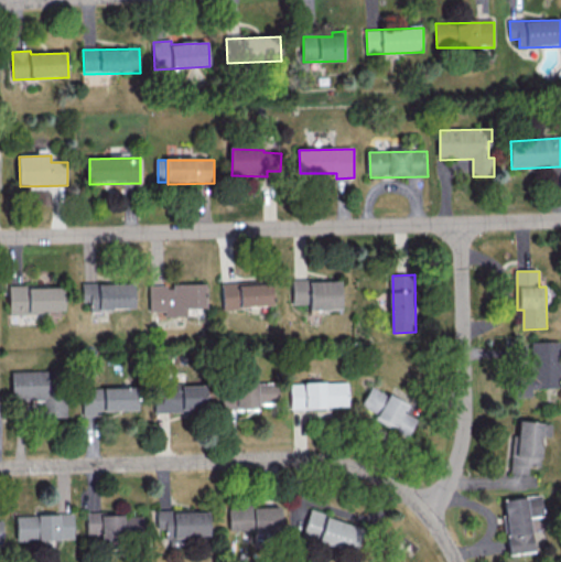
[(294,282),(295,306),(312,305),(312,311),(344,311),(343,281),(294,282)]
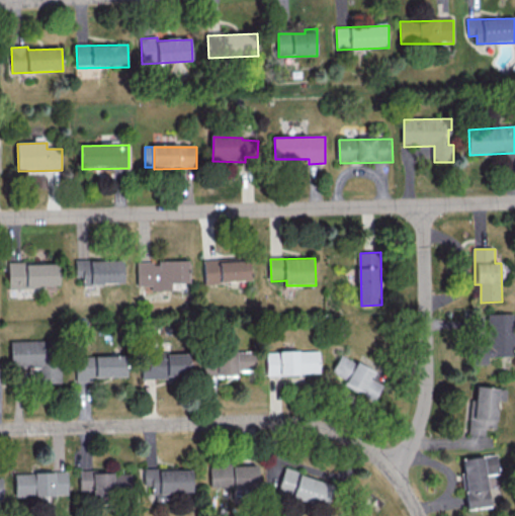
[(253,282),(252,260),(206,261),(206,284),(253,282)]
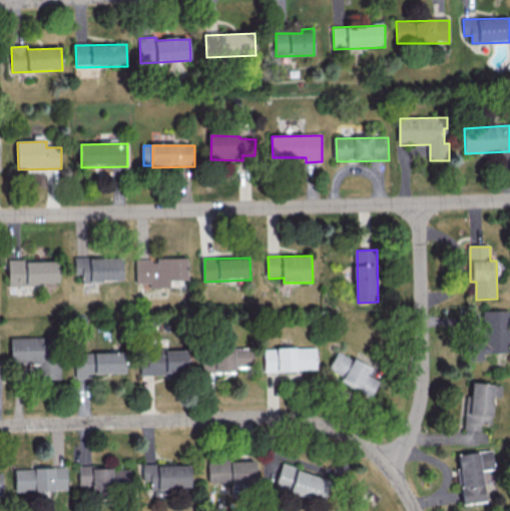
[(123,283),(123,260),(77,260),(77,276),(84,276),(84,284),(123,283)]
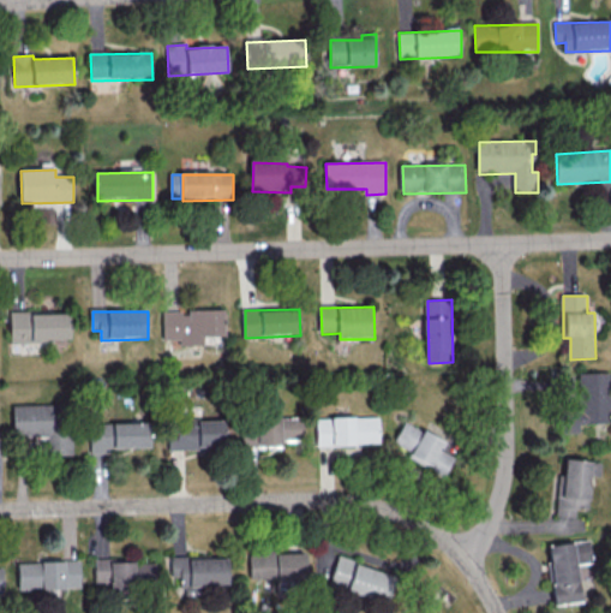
[(227,338),(227,311),(191,311),(191,313),(165,314),(166,341),(181,341),(181,347),(205,346),(205,338),(227,338)]
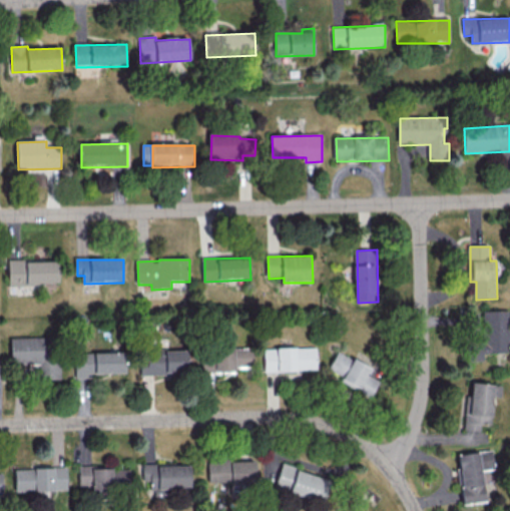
[(60,285),(60,261),(10,262),(10,286),(60,285)]
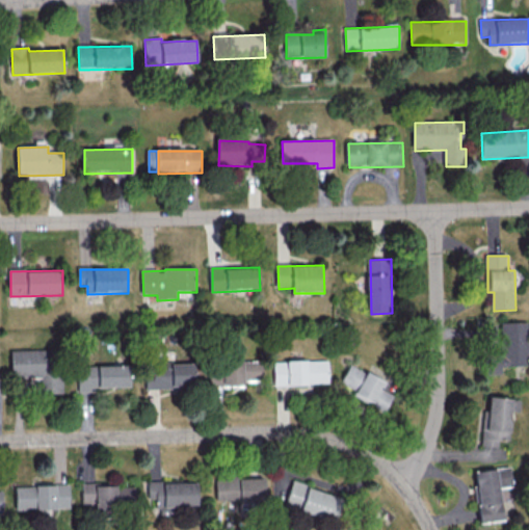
[(528,323),(503,323),(503,353),(490,354),(490,376),(504,375),(504,368),(528,368),(528,323)]
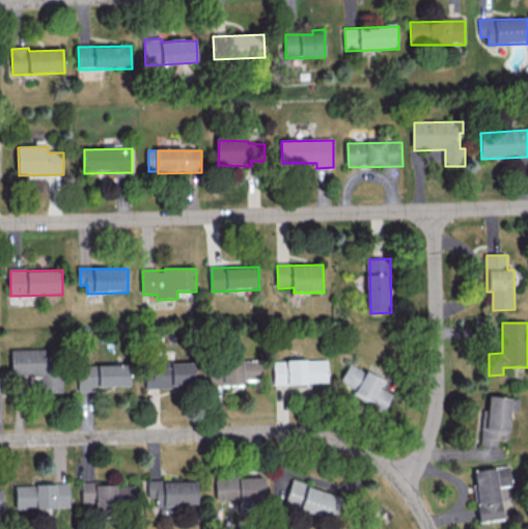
[(14,351),(15,379),(45,378),(45,394),(65,394),(64,367),(57,367),(57,351),(14,351)]
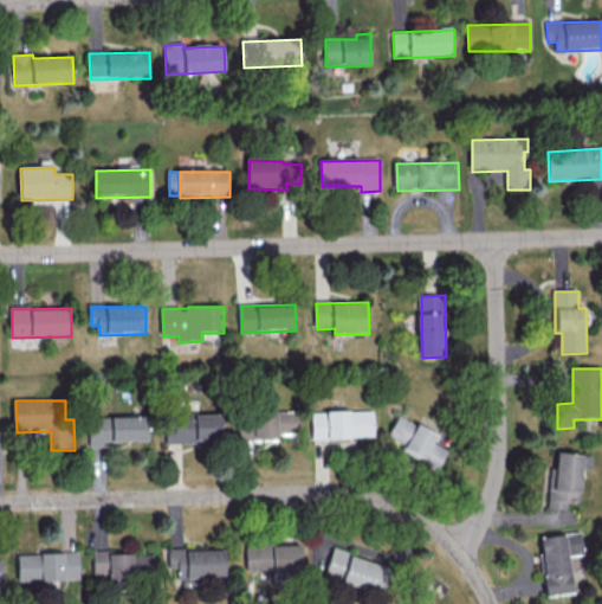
[(301,436),(301,412),(256,411),(256,421),(241,421),(241,442),(282,443),(282,435),(301,436)]
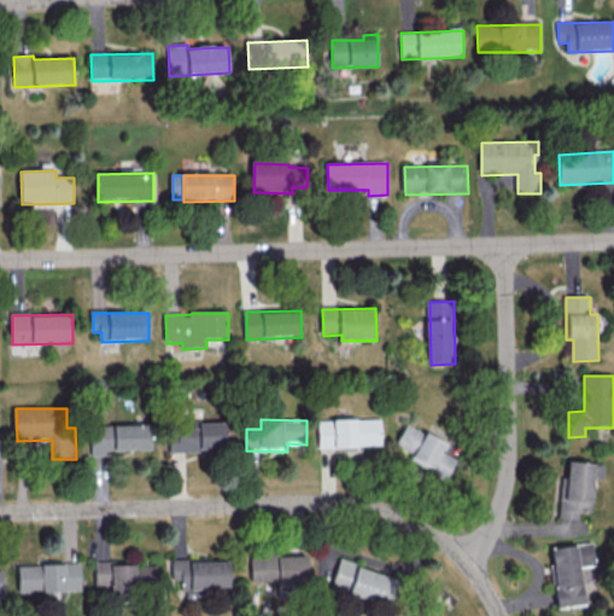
[(385,447),(384,420),(321,422),(322,448),(385,447)]
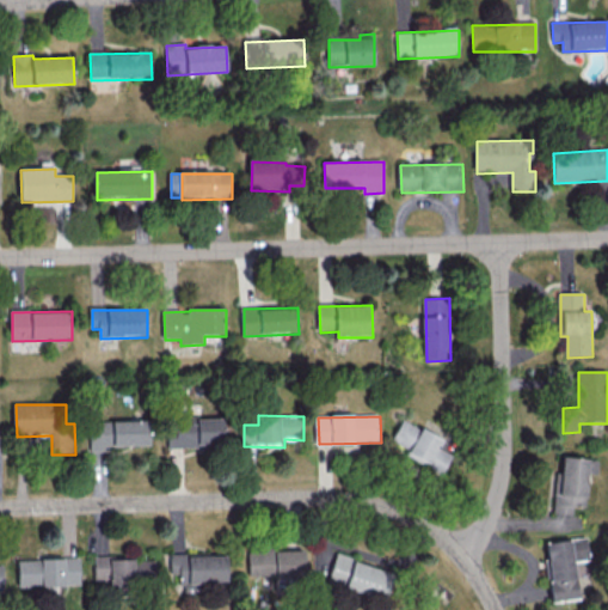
[(171,449),(226,447),(225,420),(171,421),(171,449)]
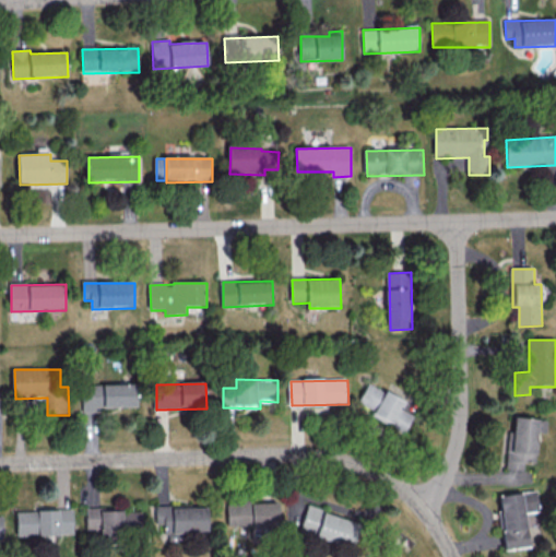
[(404,411),(409,402),(370,383),(359,407),(409,431),(416,416),(404,411)]
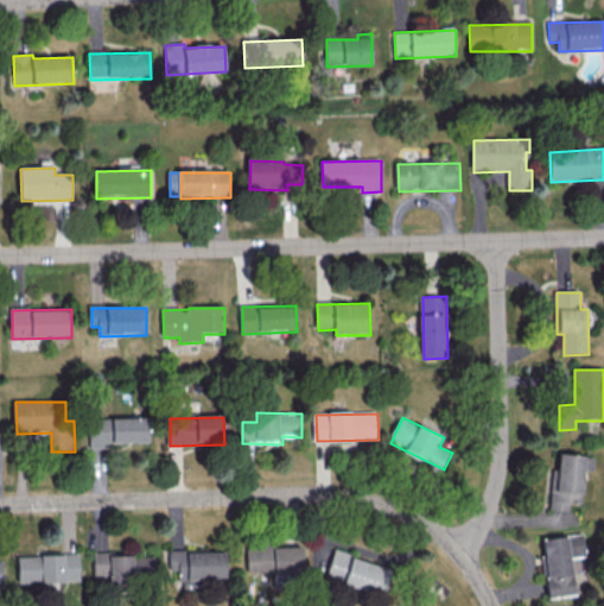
[(112,444),(152,443),(151,418),(91,420),(93,450),(112,450),(112,444)]
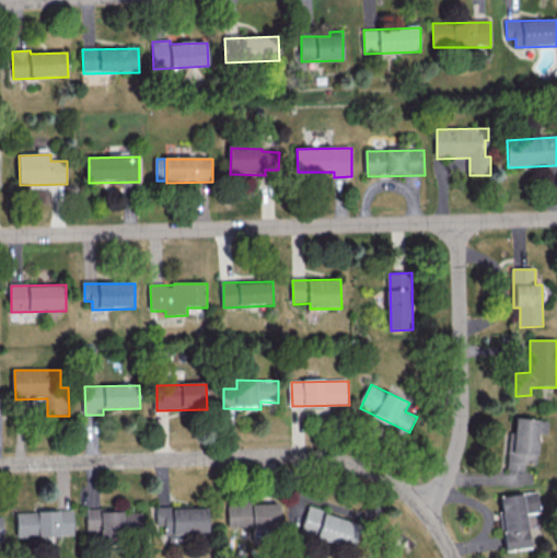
[(550,421),(517,420),(515,454),(510,454),(509,471),(528,472),(528,465),(540,465),(541,434),(549,434),(550,421)]
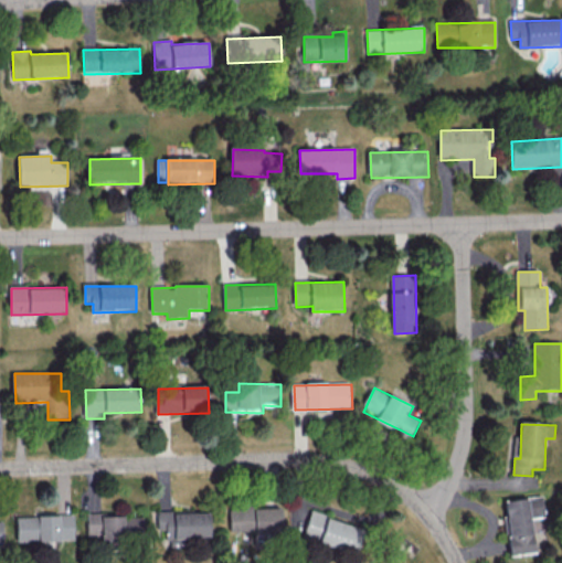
[(512,556),(537,554),(533,519),(547,518),(544,497),(506,501),(512,556)]
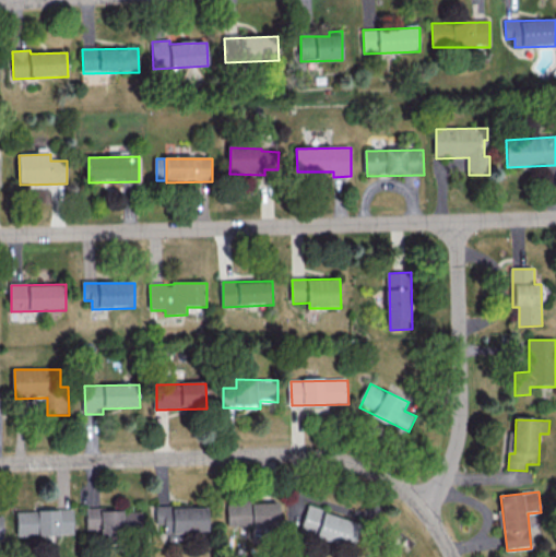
[(281,504),(229,505),(231,529),(282,528),(281,504)]
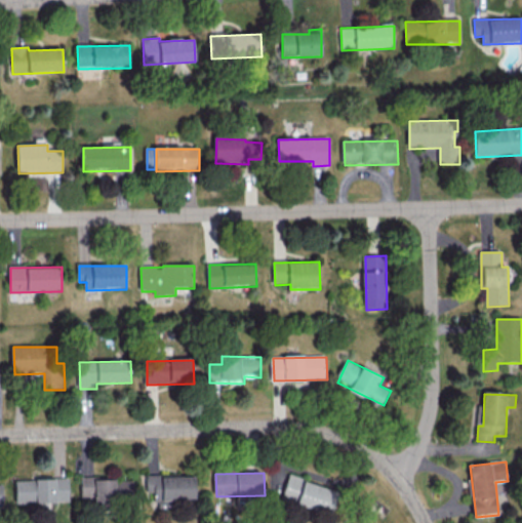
[(197,477),(149,477),(149,494),(157,493),(157,501),(197,500),(197,477)]
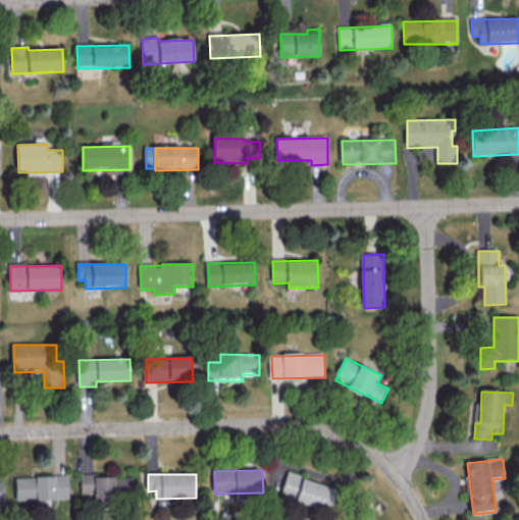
[(339,488),(289,474),(282,498),(331,512),(339,488)]
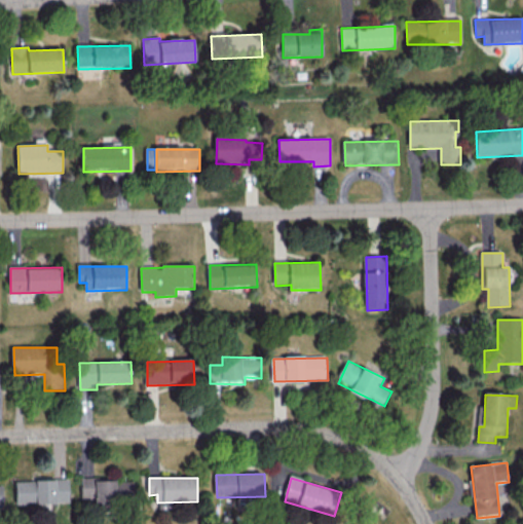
[(17,506),(71,503),(71,480),(17,482),(17,506)]
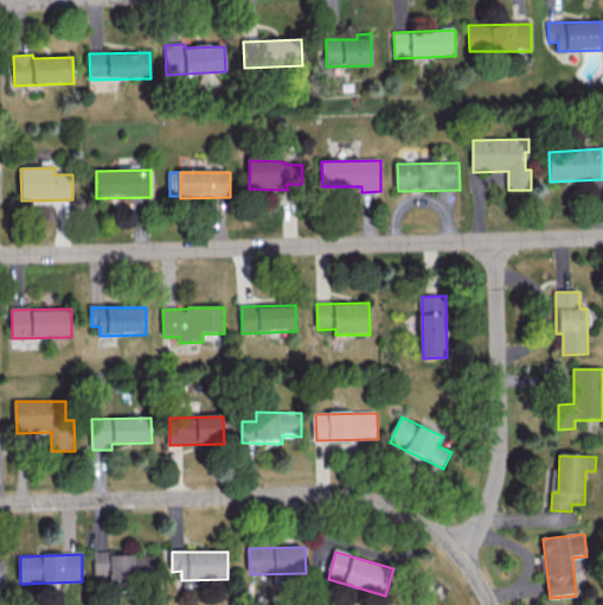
[(156,583),(156,554),(96,555),(96,575),(111,575),(111,584),(156,583)]
